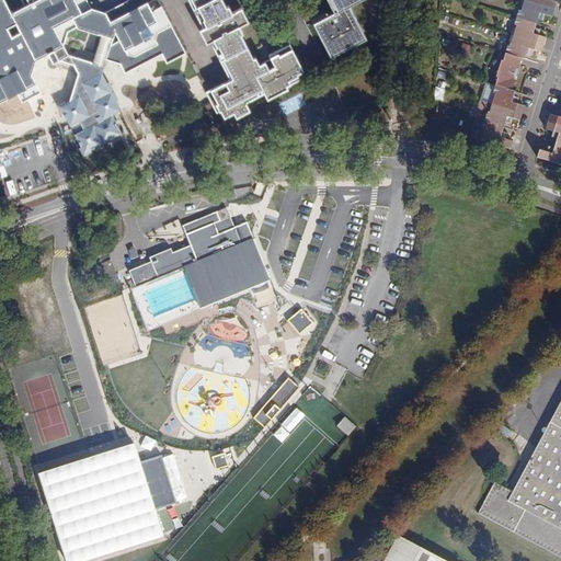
[(34,0),(33,0),(24,6),(10,12),(3,0),(0,0),(0,102),(16,93),(22,102),(42,92),(32,72),(35,59),(47,53),(53,63),(69,53),(64,43),(68,32),(88,21),(90,8),(86,0),(34,0)]
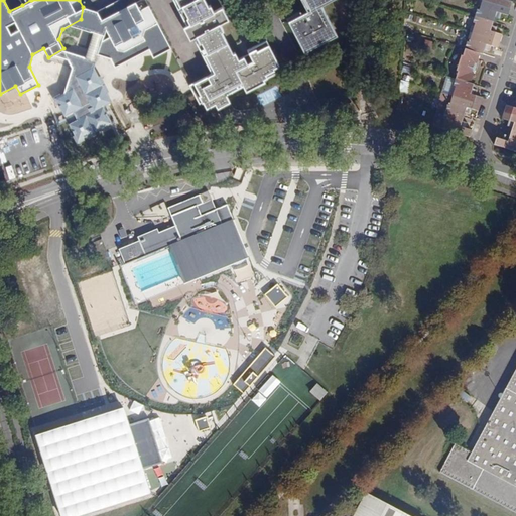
[(139,0),(116,0),(100,9),(95,22),(96,33),(92,52),(111,56),(115,67),(150,47),(154,56),(170,47),(148,5),(140,9),(136,2),(139,0)]
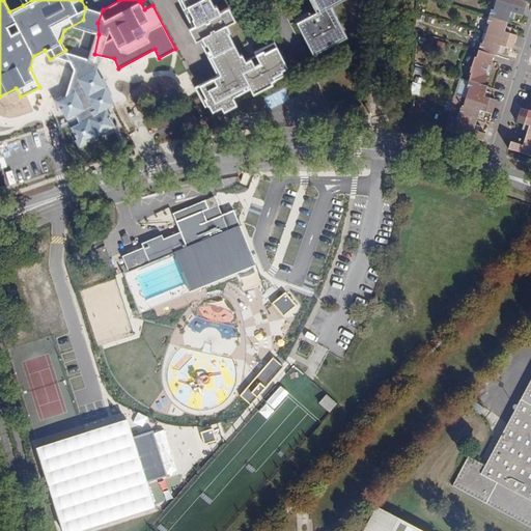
[(197,25),(184,0),(178,0),(193,26),(197,25)]
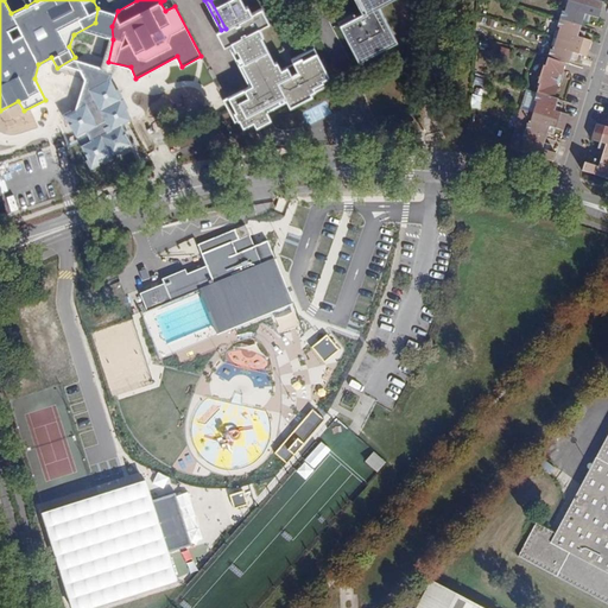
[(210,0),(226,29),(221,30),(223,36),(239,27),(245,40),(230,48),(233,54),(238,51),(254,84),(251,86),(253,90),(249,92),(255,105),(251,108),(244,94),(226,105),(228,109),(230,109),(239,125),(242,122),(247,130),(255,125),(258,130),(265,126),(272,122),(268,115),(289,105),(292,111),(315,99),(311,94),(316,92),(315,88),(323,83),(322,81),(330,76),(328,73),(330,71),(325,62),(323,62),(317,52),(295,64),(305,83),(298,88),(296,83),(289,87),(283,75),(279,67),(276,68),(261,42),(265,39),(260,32),(253,17),(248,10),(246,11),(239,0),(210,0)]
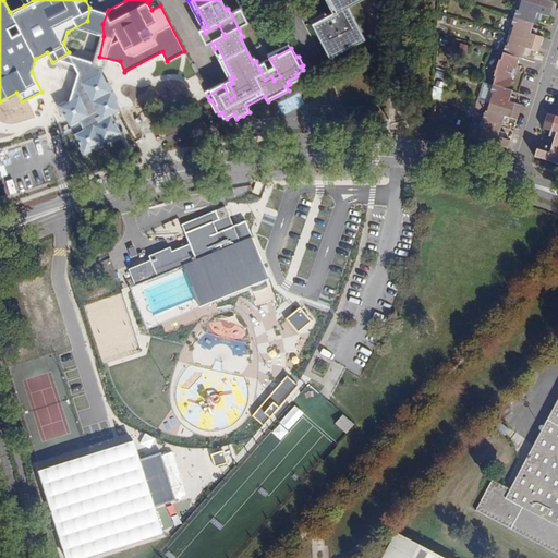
[(336,0),(341,10),(331,14),(318,21),(318,22),(336,55),(368,37),(351,3),(358,0),(336,0)]
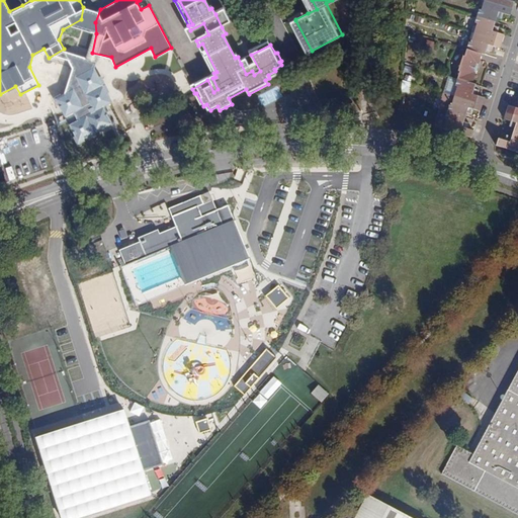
[(482,0),(481,7),(482,7),(482,11),(479,10),(475,23),(477,23),(476,27),(473,26),(469,39),(471,40),(470,44),(468,44),(454,86),(457,87),(456,90),(454,89),(449,102),(452,103),(450,106),(448,106),(444,118),(446,119),(445,123),(443,122),(441,128),(470,139),(472,132),(461,128),(463,122),(459,121),(460,116),(462,110),(467,112),(468,107),(479,111),(483,98),(472,95),(475,89),(469,88),(471,84),(473,84),(477,75),(475,74),(478,63),(481,64),(483,55),(481,54),(483,48),(487,49),(488,47),(499,50),(503,35),(493,32),(494,28),(490,27),(492,22),(494,16),(498,17),(499,13),(509,16),(514,2),(509,0),(482,0)]
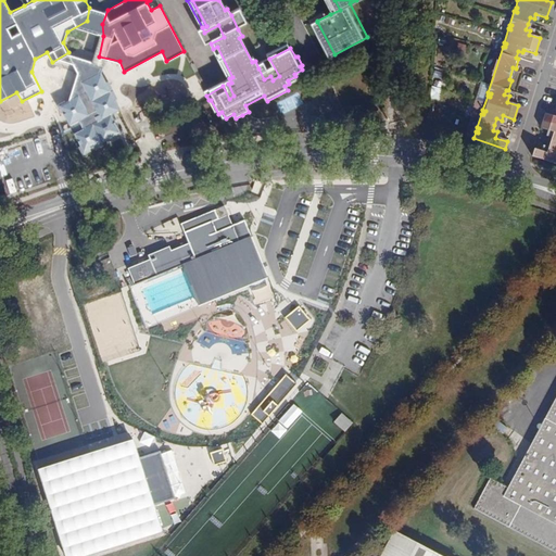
[(231,15),(238,29),(247,24),(240,12),(231,15)]
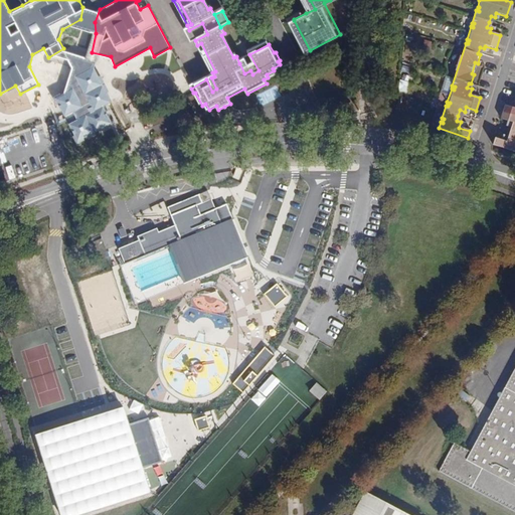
[(92,32),(88,51),(92,52),(96,33),(92,32)]
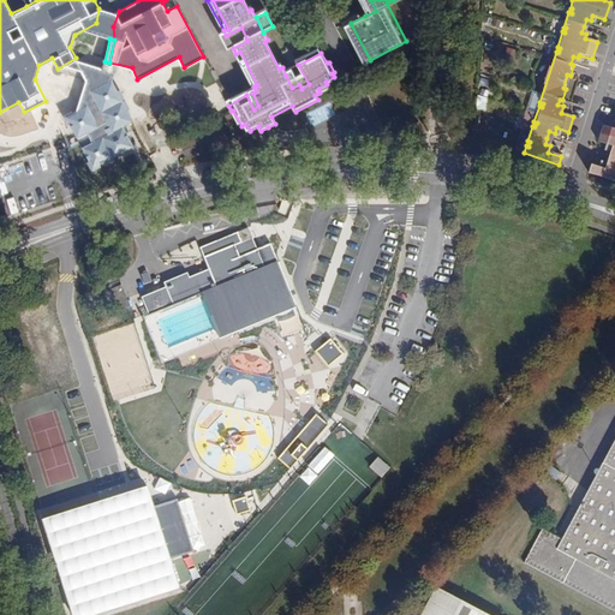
[(257,85),(240,52),(236,54),(254,87),(257,85)]
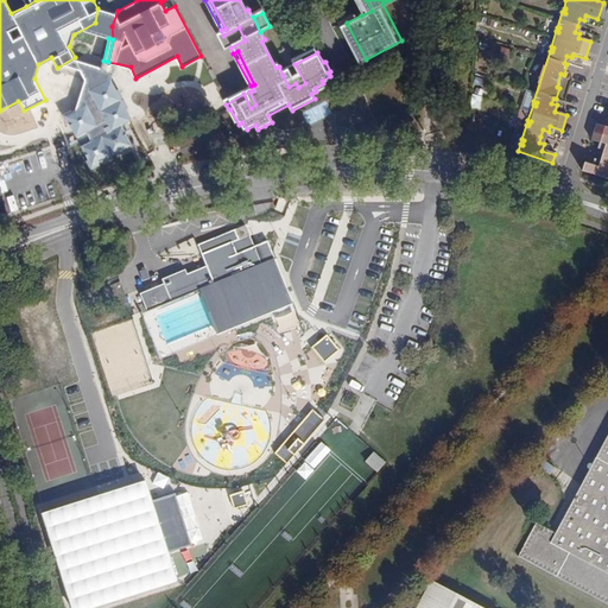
[(283,75),(289,87),(296,83),(290,71),(283,75)]
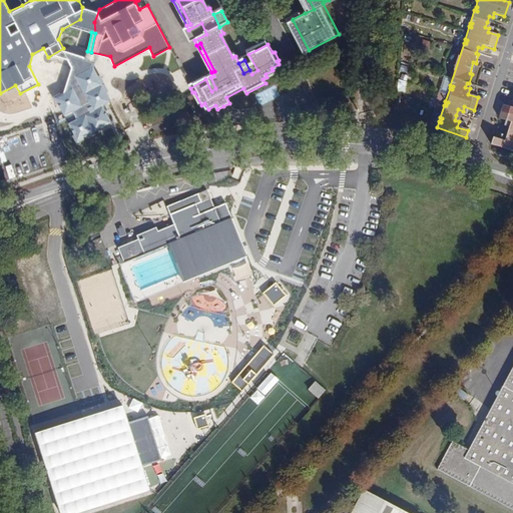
[(215,88),(210,77),(205,79),(211,91),(215,88)]
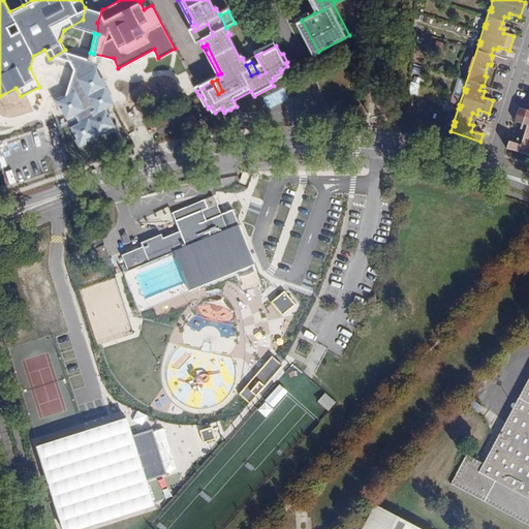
[(102,105),(99,99),(87,105),(84,101),(78,104),(78,105),(71,109),(75,116),(79,115),(81,118),(68,124),(80,147),(115,128),(105,110),(100,113),(97,107),(102,105)]
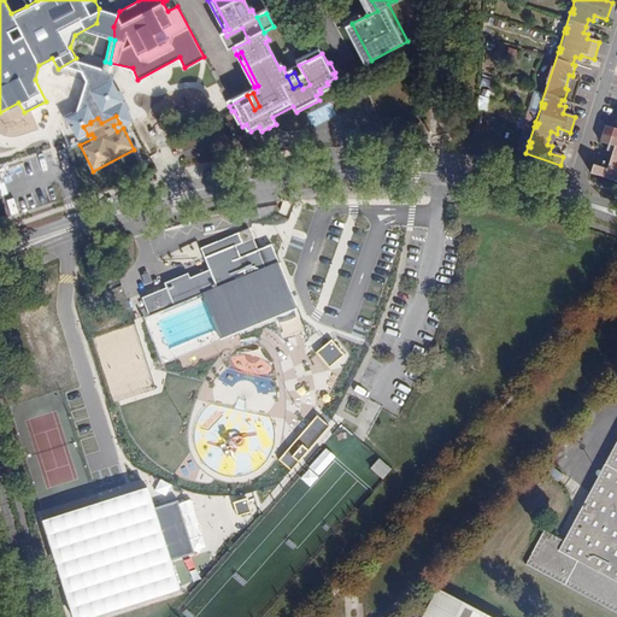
[(616,128),(604,124),(598,142),(611,146),(610,151),(615,153),(612,159),(611,165),(606,163),(604,169),(591,164),(588,172),(616,181),(616,128)]
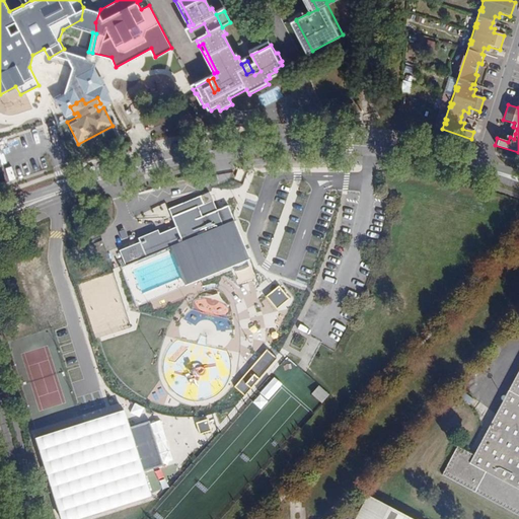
[(288,151),(298,150),(298,141),(287,142),(288,151)]
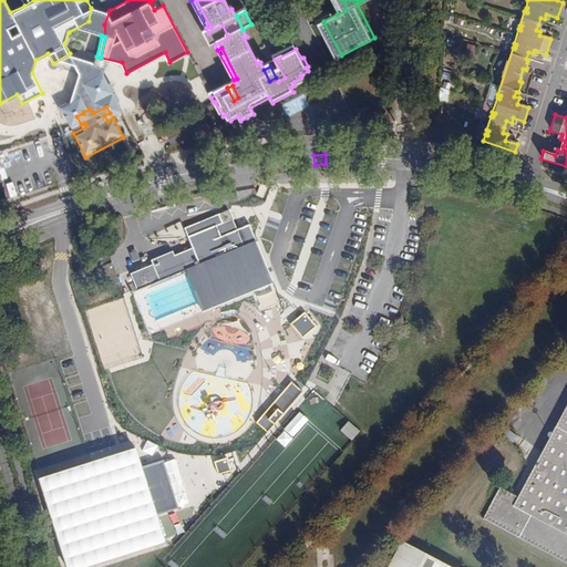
[(228,208),(184,227),(193,247),(175,255),(173,250),(151,260),(152,264),(130,274),(136,289),(131,292),(150,336),(166,329),(169,338),(225,315),(219,301),(274,278),(264,256),(259,245),(249,223),(237,228),(227,233),(223,222),(233,217),(228,208)]
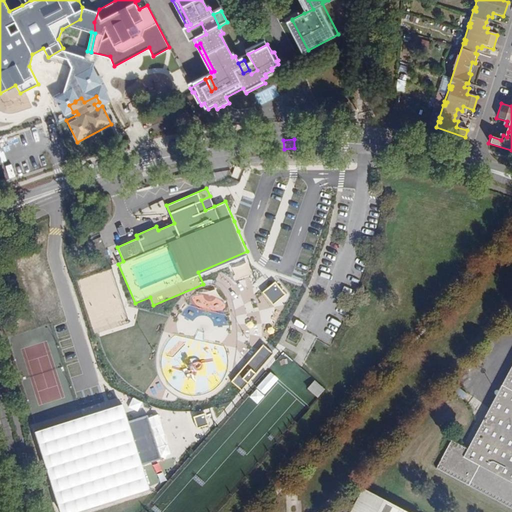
[(214,206),(210,196),(201,200),(205,210),(214,206)]
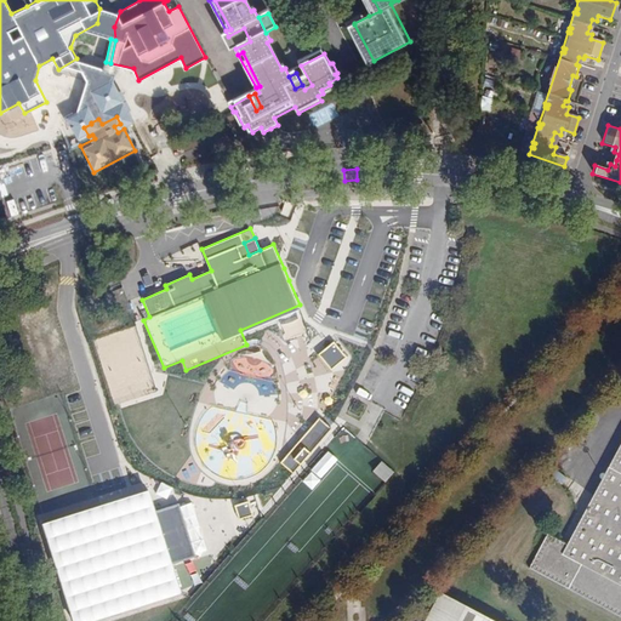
[(298,255),(292,265),(284,268),(289,280),(306,273),(309,285),(312,286),(313,284),(315,283),(308,268),(312,263),(298,255)]
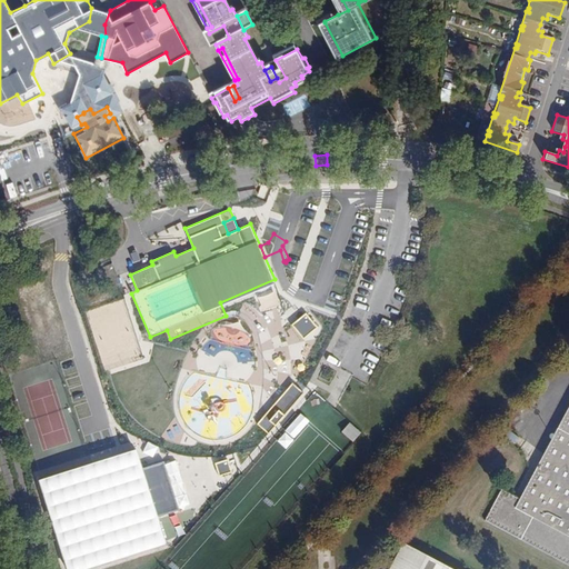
[(345,258),(322,249),(319,258),(309,262),(303,252),(289,259),(287,260),(291,271),(281,276),(288,291),(299,286),(303,298),(320,290),(316,278),(327,273),(336,279),(345,258)]
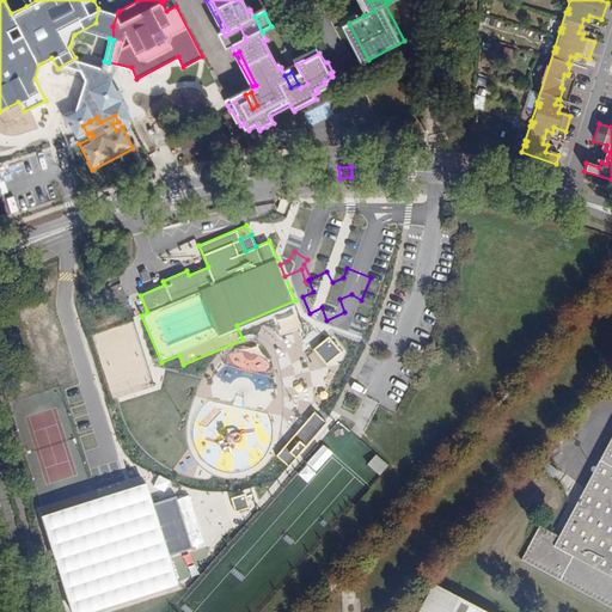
[(57,347),(35,354),(41,372),(63,365),(57,347)]
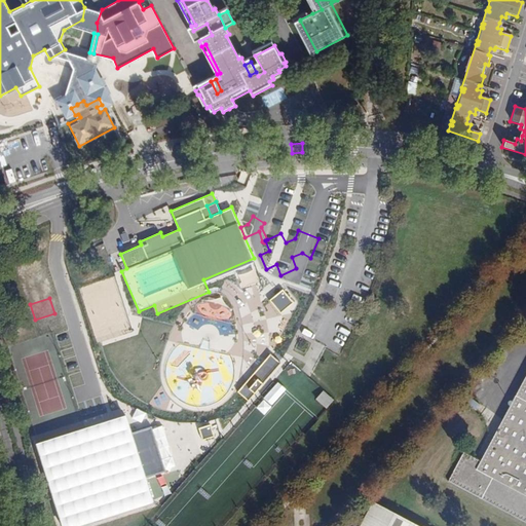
[(38,322),(40,334),(46,332),(44,321),(38,322)]
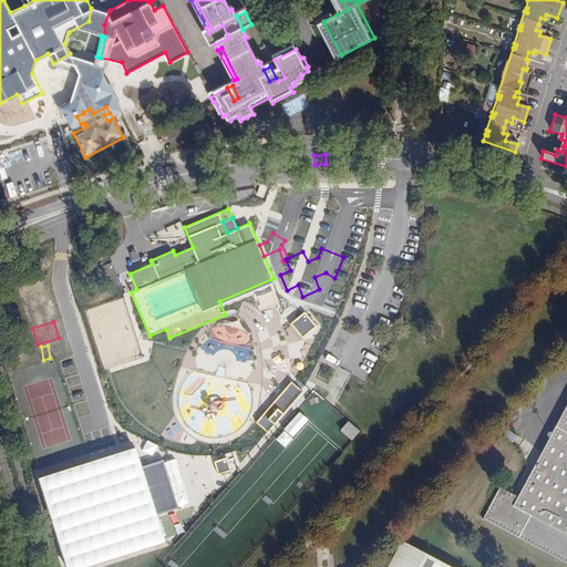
[(566,403),(517,496),(498,487),(482,517),(566,563),(566,403)]
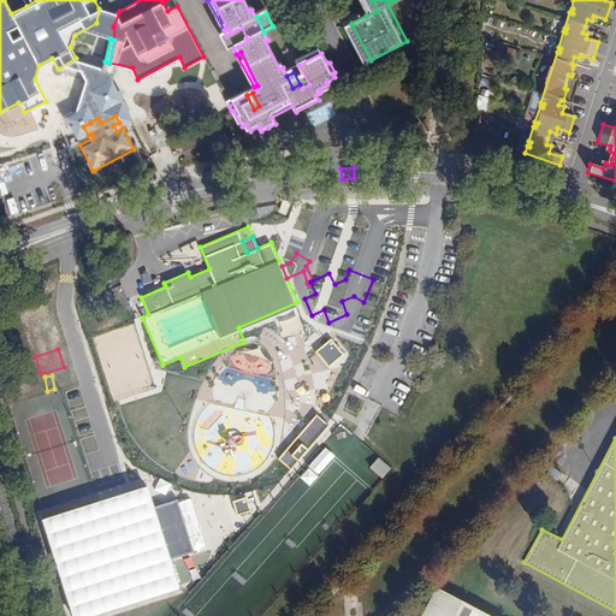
[(379,456),(369,467),(383,478),(392,468),(379,456)]
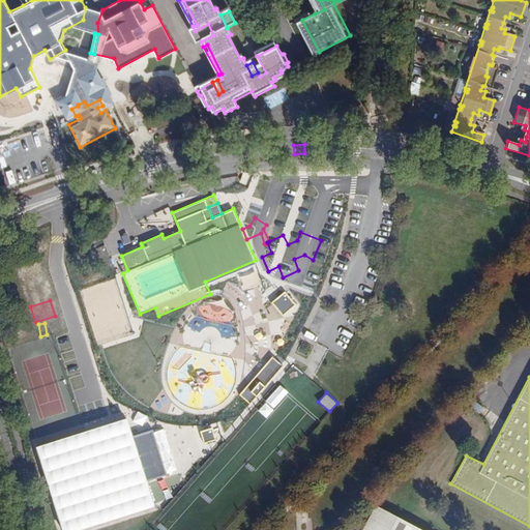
[(143,414),(45,443),(69,529),(83,529),(168,504),(158,475),(173,471),(159,427),(148,431),(143,414)]
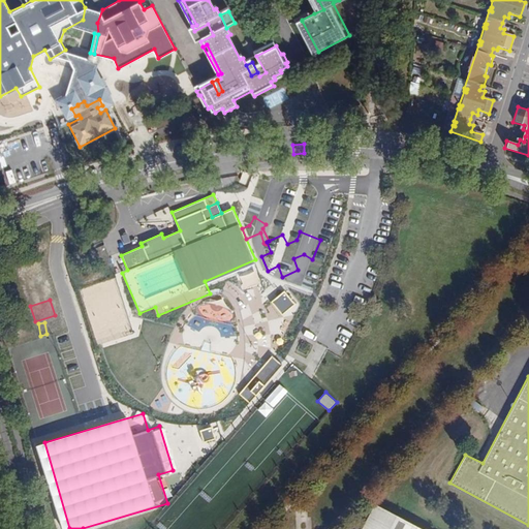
[(419,528),(374,505),(361,528),(419,528)]
